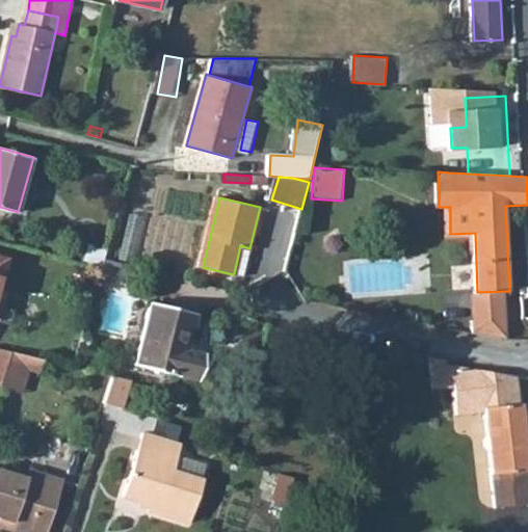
[(106,259),(109,249),(89,244),(84,263),(104,268),(106,259)]
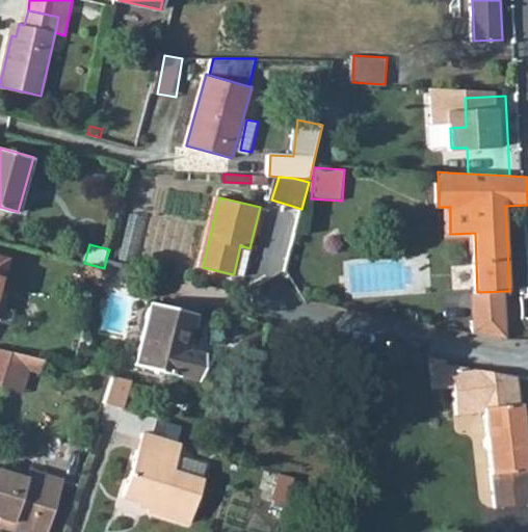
[(249,248),(240,245),(234,273),(245,276),(252,248),(249,248)]
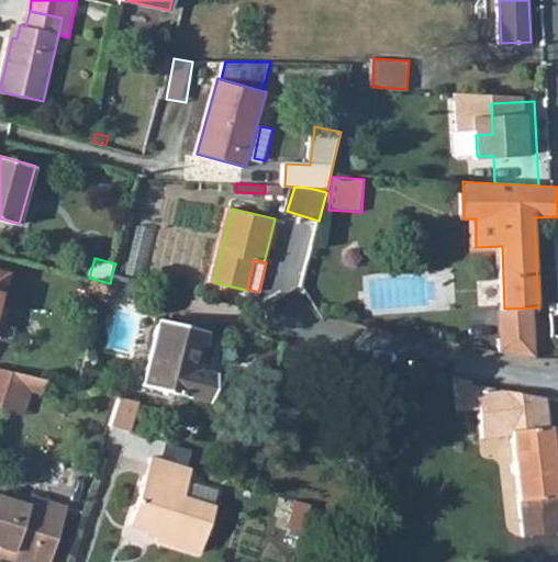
[(131,278),(112,273),(110,283),(104,301),(116,304),(121,288),(127,290),(131,278)]
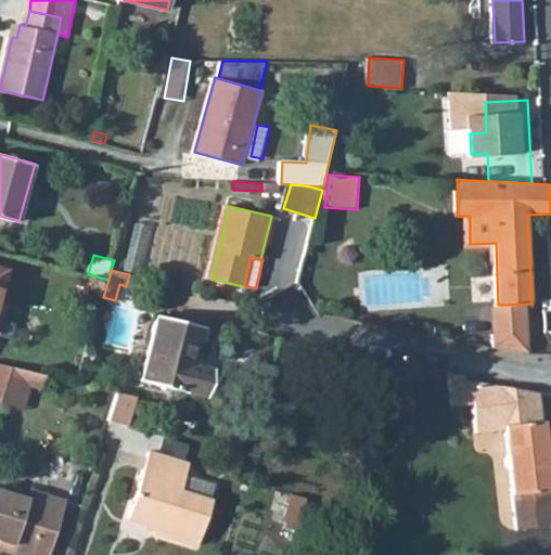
[(129,274),(126,286),(142,291),(145,279),(129,274)]
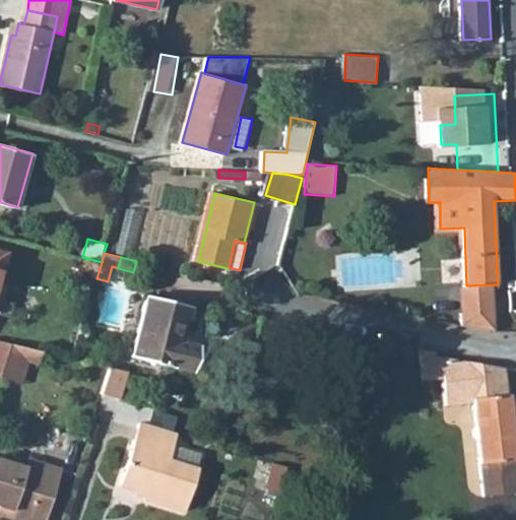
[(462,286),(463,313),(495,311),(494,284),(466,285),(462,286)]
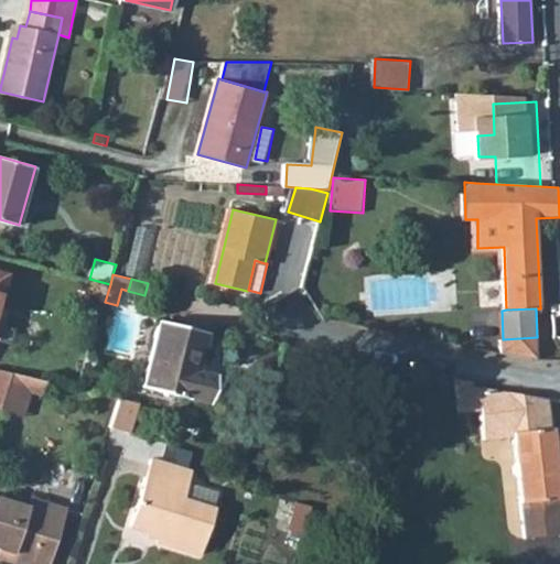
[(210,333),(162,321),(146,387),(212,403),(218,376),(200,371),(210,333)]
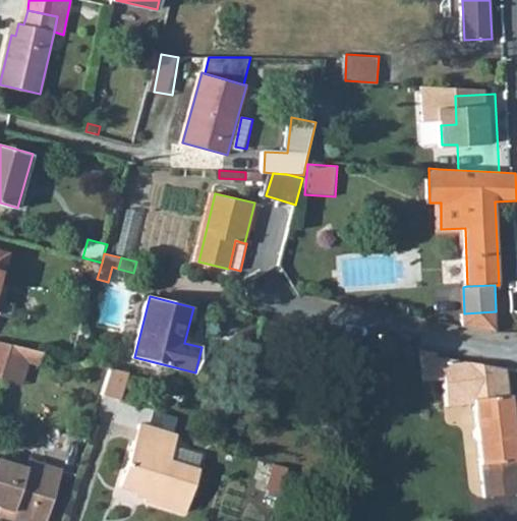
[(464,313),(464,325),(497,332),(496,311),(464,313)]
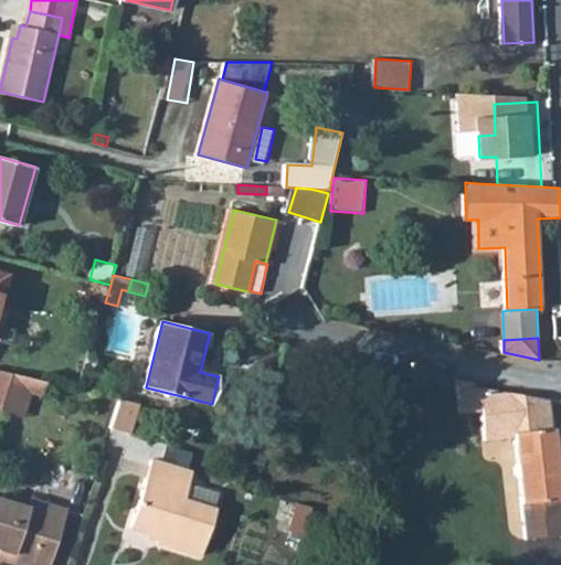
[(0,409),(1,411),(13,372),(0,369),(0,409)]
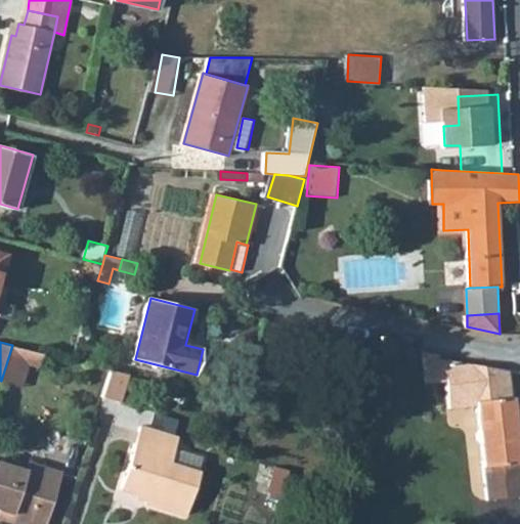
[(12,345),(1,381),(24,387),(31,364),(16,359),(19,347),(12,345)]
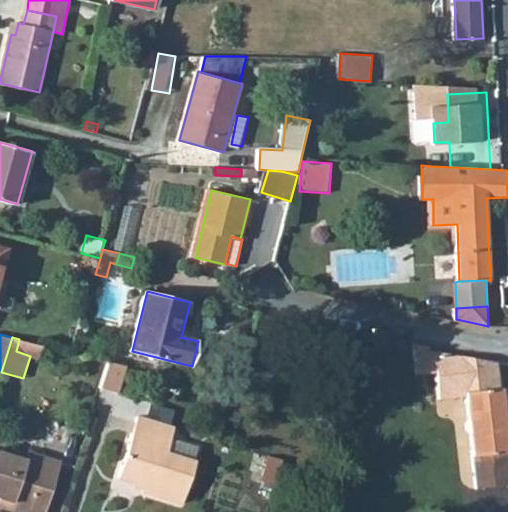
[(44,345),(19,339),(16,351),(30,356),(39,358),(44,345)]
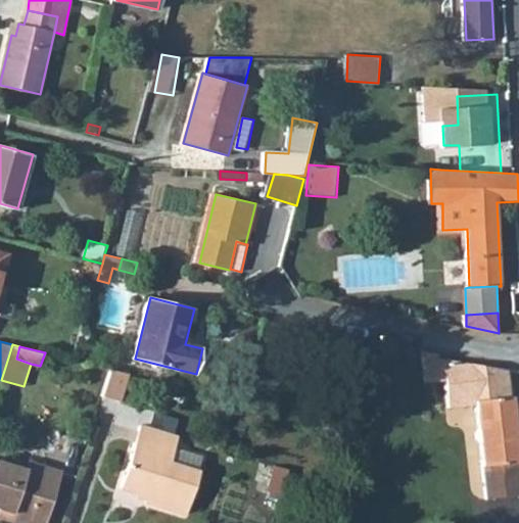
[(440,352),(423,349),(427,381),(446,379),(450,407),(477,403),(488,497),(518,494),(518,444),(510,370),(450,360),(440,358),(440,352)]
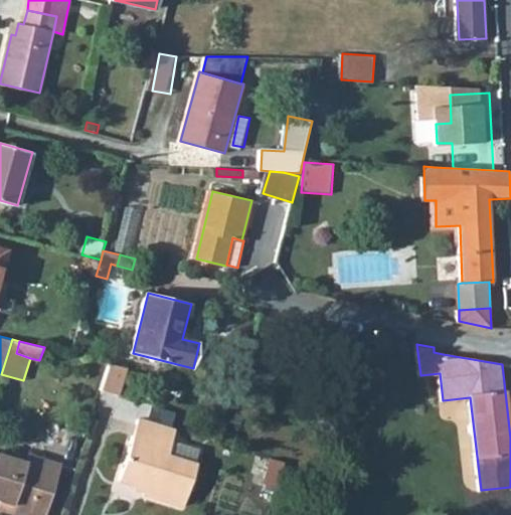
[(102,389),(121,395),(129,368),(110,363),(102,389)]
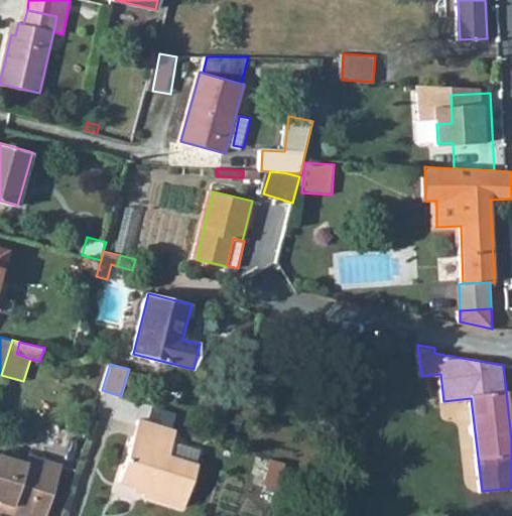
[(140,420),(122,481),(141,487),(144,486),(149,487),(146,495),(186,507),(200,466),(170,457),(178,431),(140,420)]
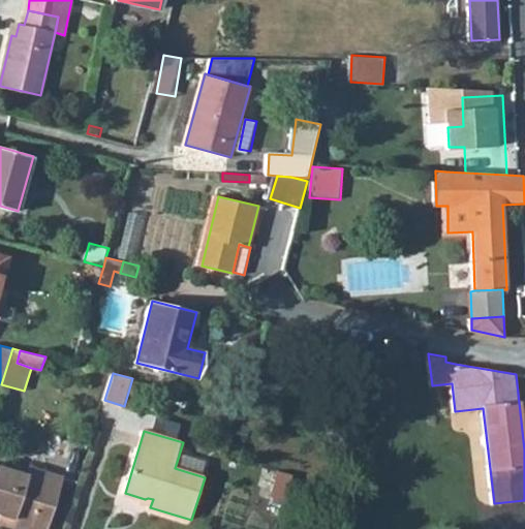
[(210,472),(214,459),(185,450),(180,464),(210,472)]
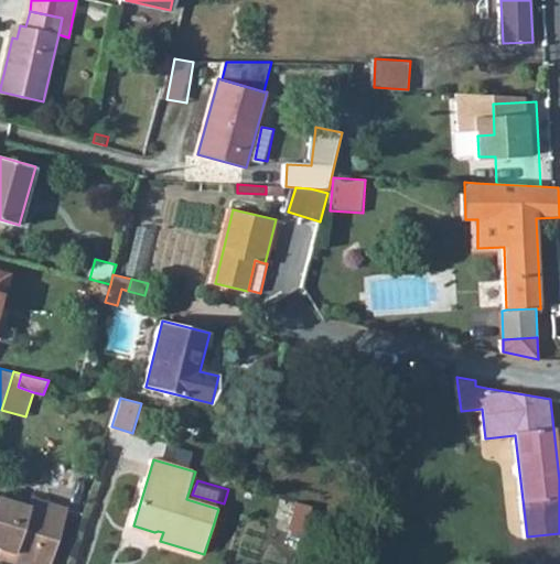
[(50,501),(46,510),(30,505),(0,496),(0,548),(1,549),(14,553),(12,562),(19,563),(51,563),(70,508),(50,501)]
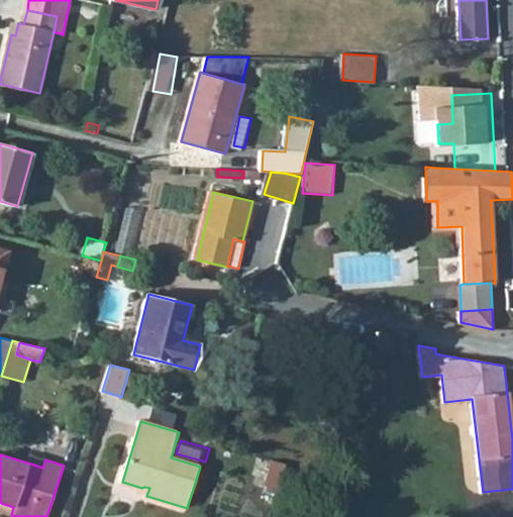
[(42,468),(45,459),(29,454),(27,462),(42,468)]
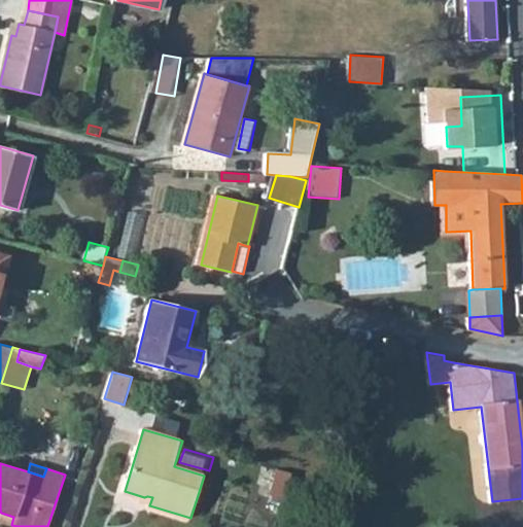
[(272,495),(285,499),(293,472),(280,469),(272,495)]
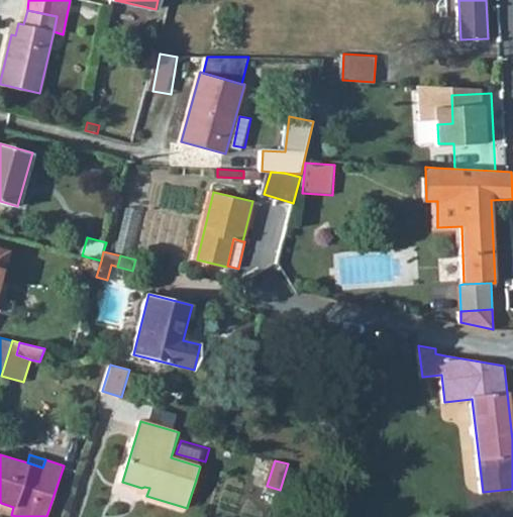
[(0,511),(11,515),(13,507),(1,503),(0,505),(0,511)]
